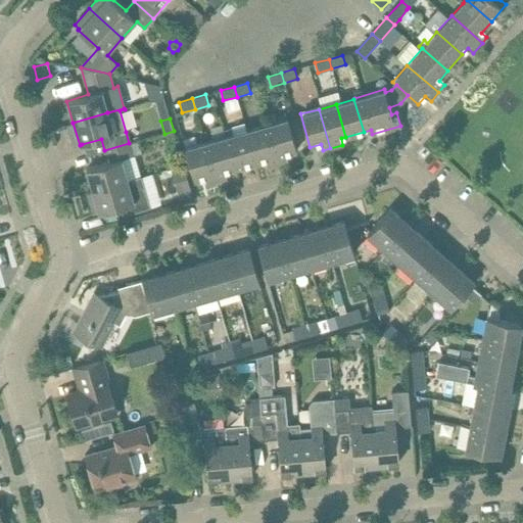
[(287,119),(267,125),(278,163),(288,160),(286,154),(296,151),(287,119)]
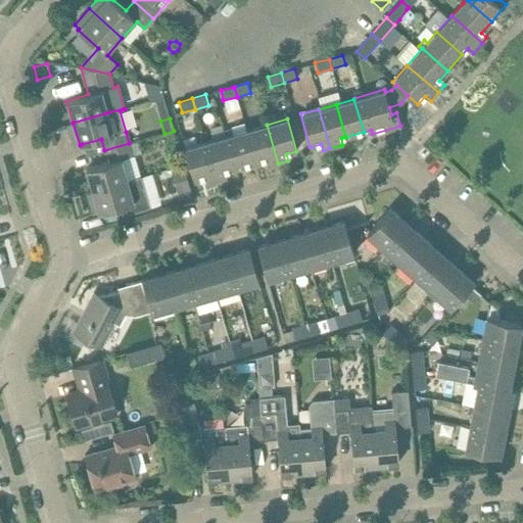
[(268,167),(278,163),(267,125),(246,131),(255,162),(266,159),(268,167)]
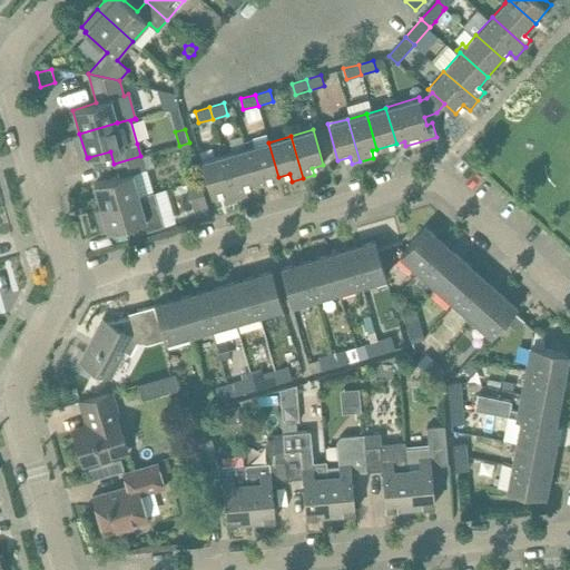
[(253,143),(245,145),(256,184),(278,177),(268,143),(254,147),(253,143)]
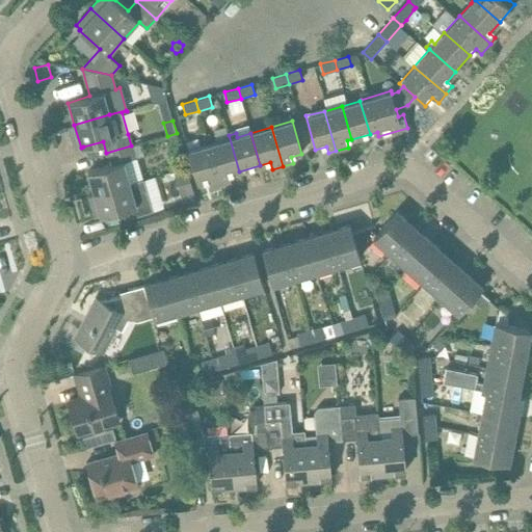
[(239,171),(229,135),(225,136),(227,141),(209,147),(220,185),(231,182),(228,175),(239,171)]
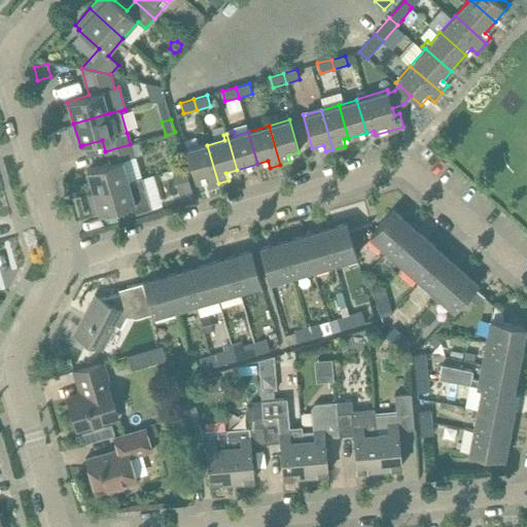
[(86,170),(94,192),(128,182),(121,161),(134,157),(130,144),(105,151),(109,164),(86,170)]
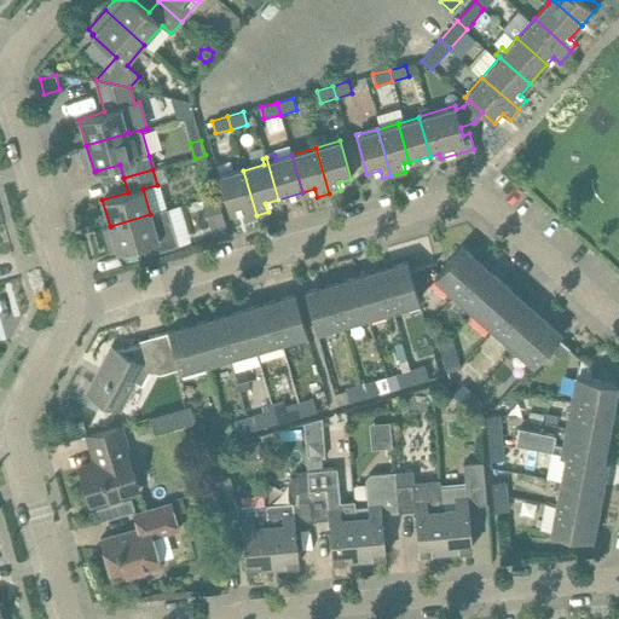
[(244,218),(256,215),(243,171),(219,177),(230,214),(242,210),(244,218)]
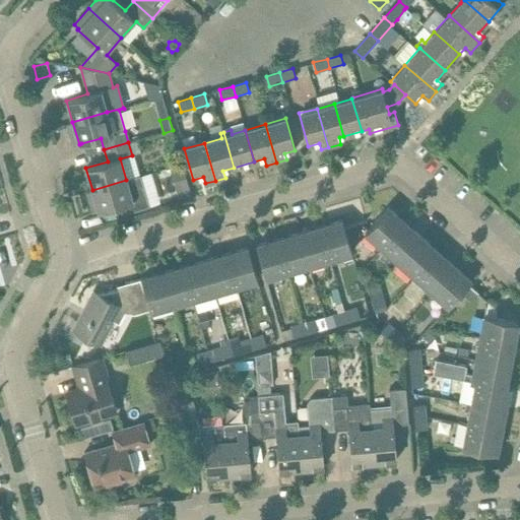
[(189,188),(182,164),(170,167),(177,192),(189,188)]
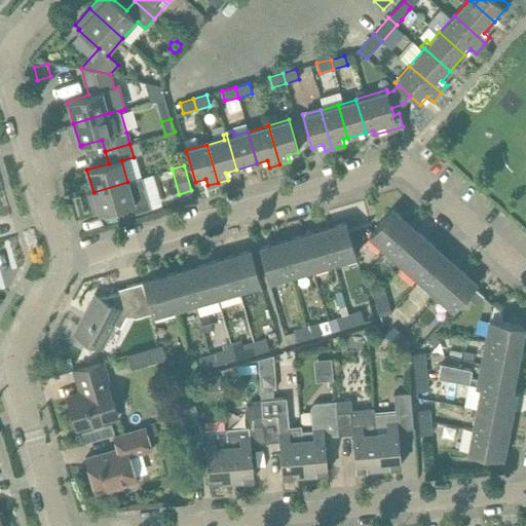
[(140,178),(127,182),(94,192),(87,193),(94,215),(100,213),(100,214),(111,211),(112,215),(120,213),(121,218),(148,210),(140,178)]
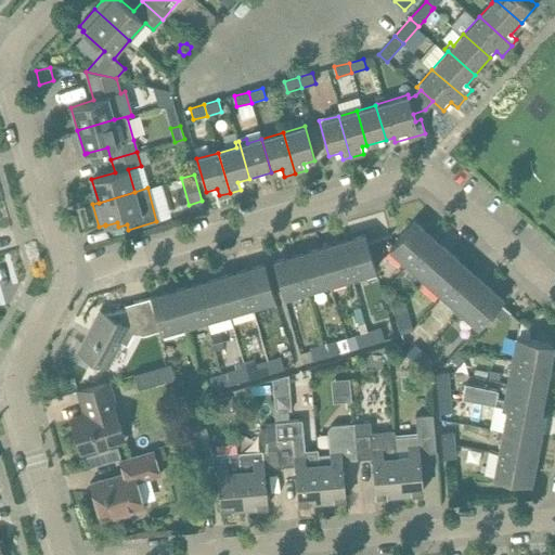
[(389,248),(408,263),(431,236),(414,220),(389,248)]
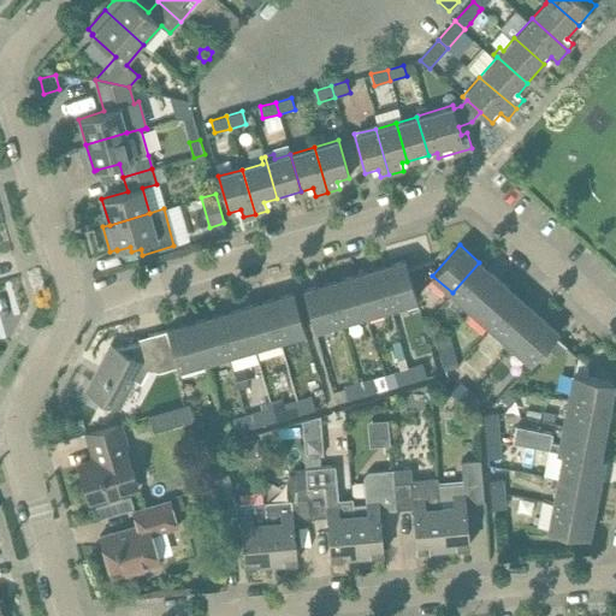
[(406,260),(380,267),(391,307),(416,298),(412,282),(408,267),(406,260)]
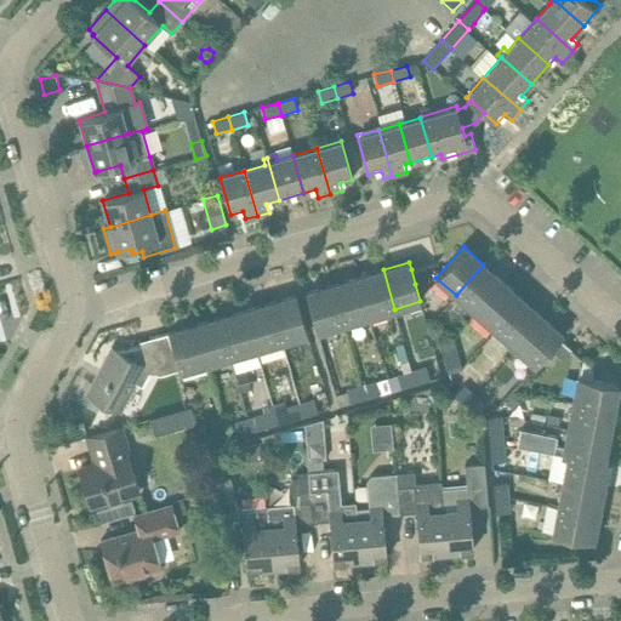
[(503,281),(483,265),(456,295),(476,313),(503,281)]
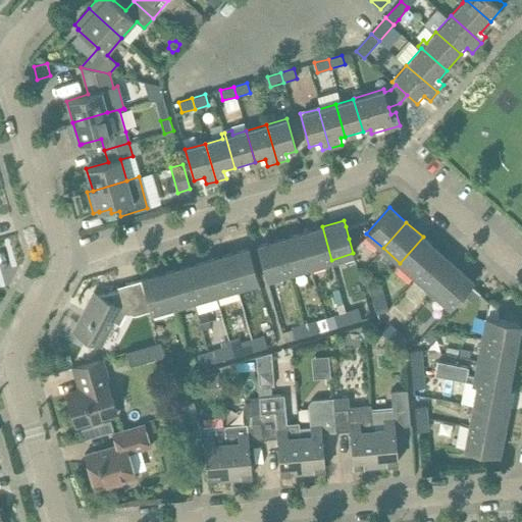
[(346,226),(349,239),(361,236),(357,223),(346,226)]
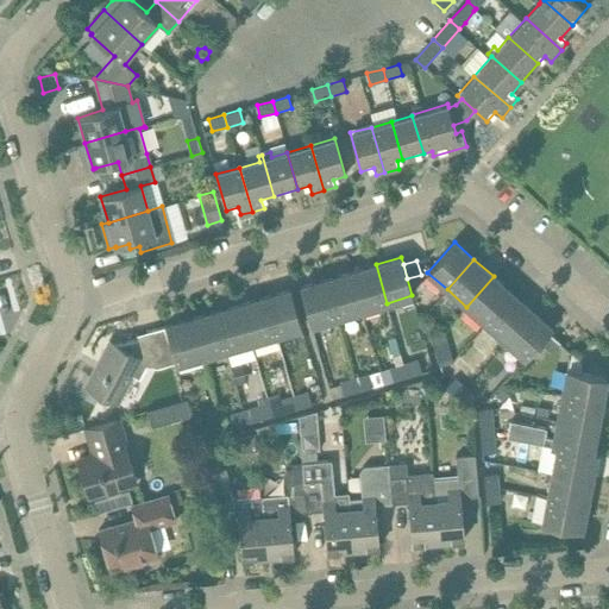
[(362,311),(387,303),(376,264),(350,272),(362,311)]
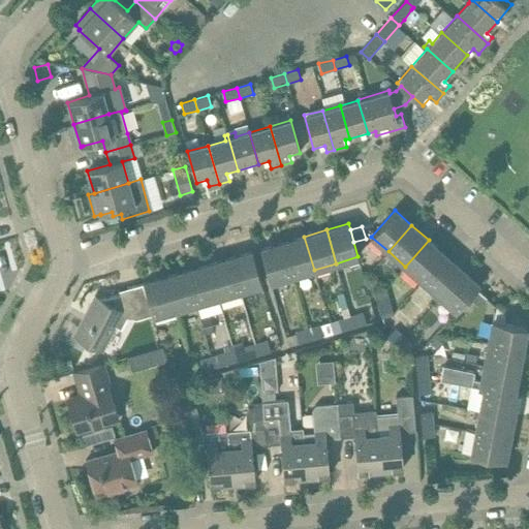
[(314,270),(304,237),(282,243),(292,276),(314,270)]
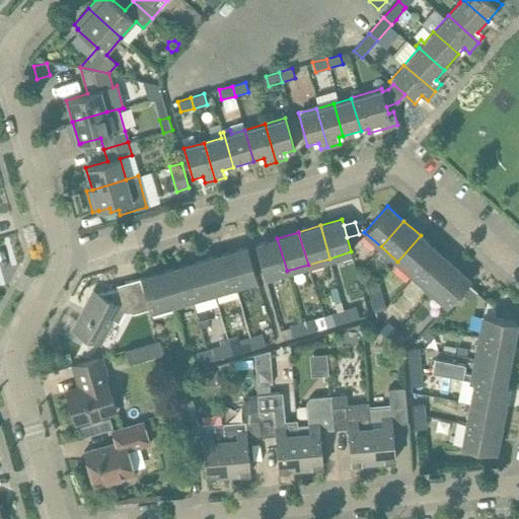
[(437,250),(421,235),(397,262),(415,276),(437,250)]
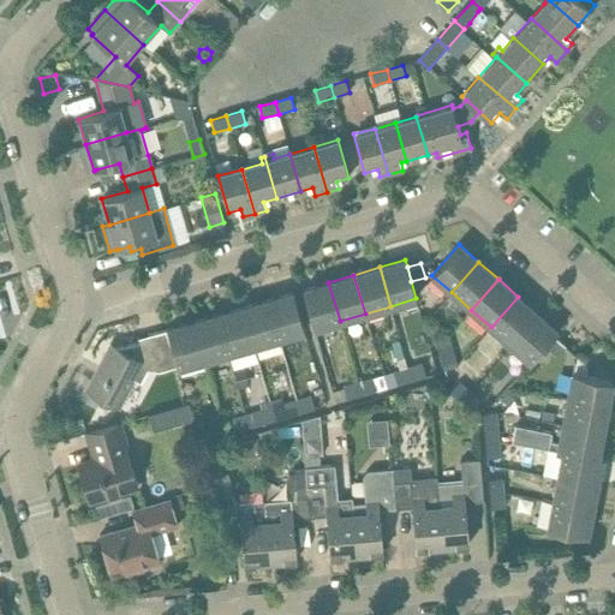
[(314,328),(340,321),(328,282),(303,290),(314,328)]
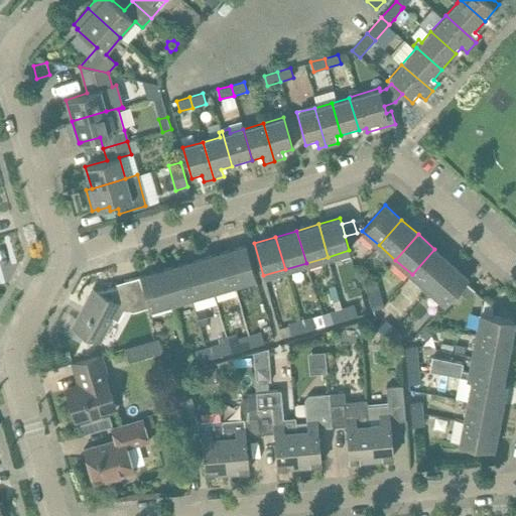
[(225,251),(234,283),(255,277),(246,245),(225,251)]
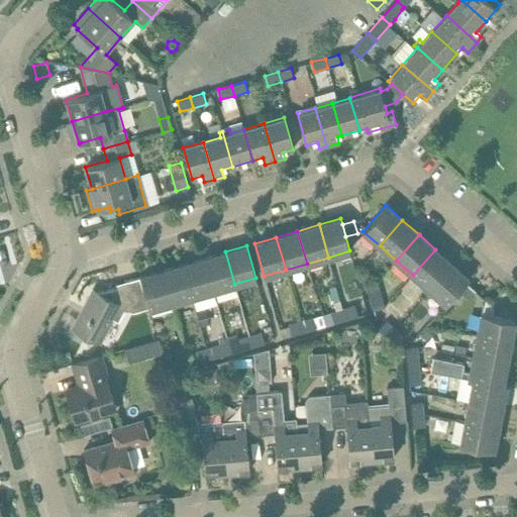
[(413,275),(429,290),(452,265),(435,249),(413,275)]
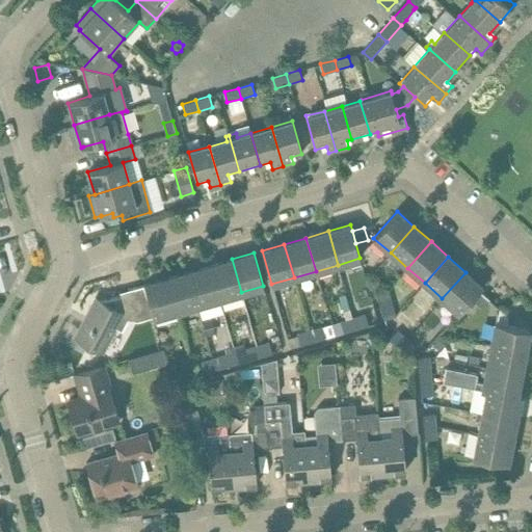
[(232,259),(210,266),(219,299),(241,292),(232,259)]
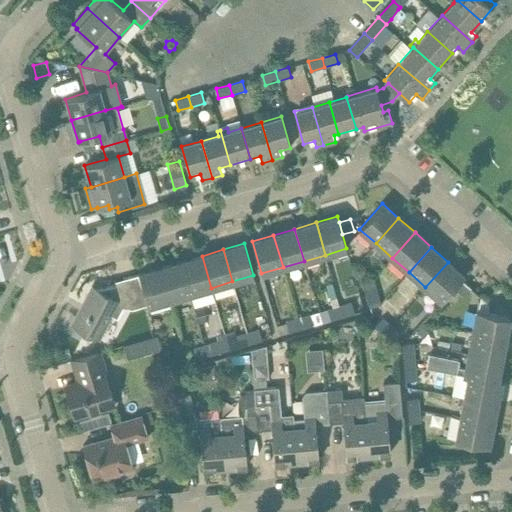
[(211,288),(202,256),(181,262),(190,294),(211,288)]
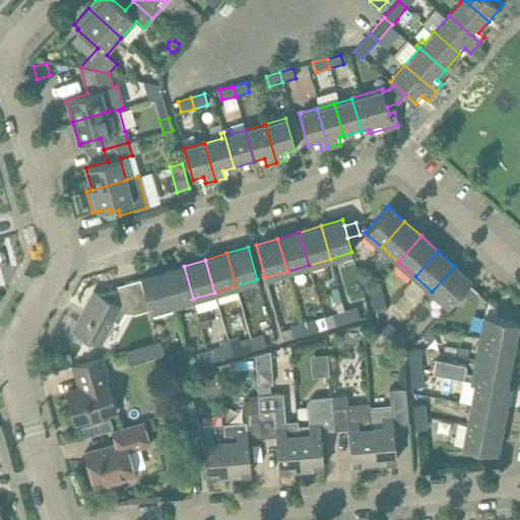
[(172,305),(193,299),(184,266),(163,272),(172,305)]
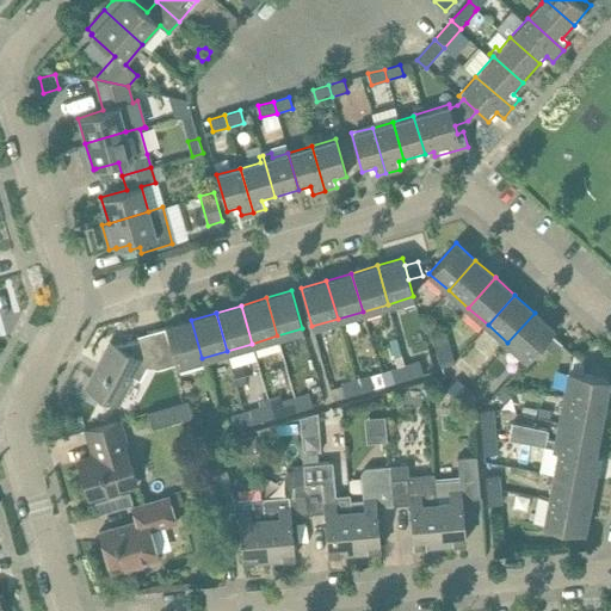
[(541,345),(549,334),(554,329),(535,313),(507,343),(526,360),(541,345)]
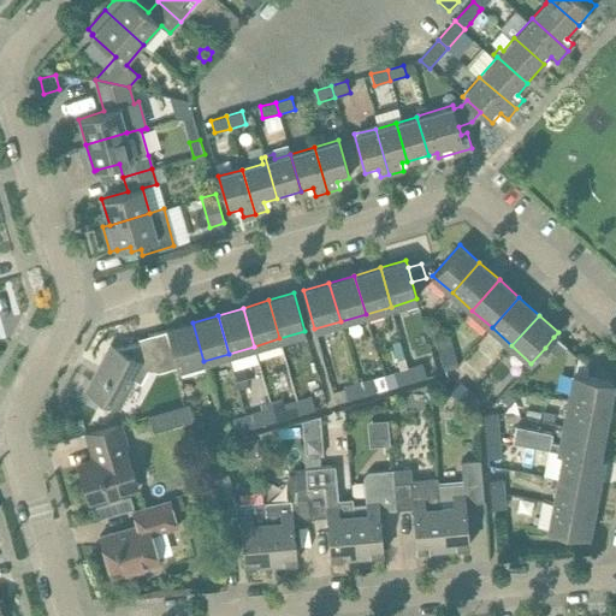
[(167,330),(177,367),(178,368),(203,361),(193,323),(167,330)]
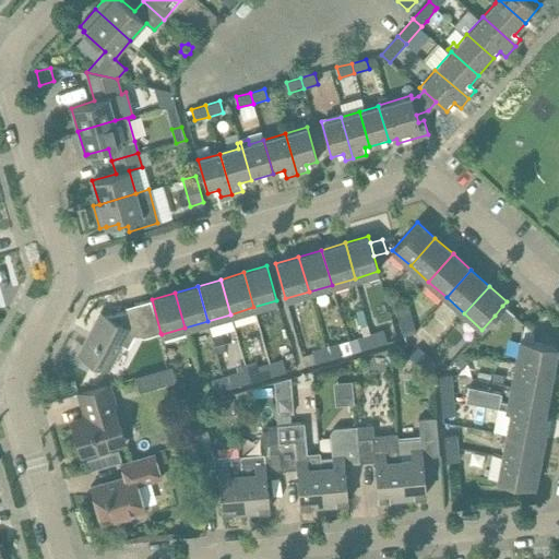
[(161,333),(152,299),(134,305),(135,308),(107,317),(100,313),(79,354),(109,370),(122,344),(128,347),(137,332),(142,331),(144,337),(161,333)]
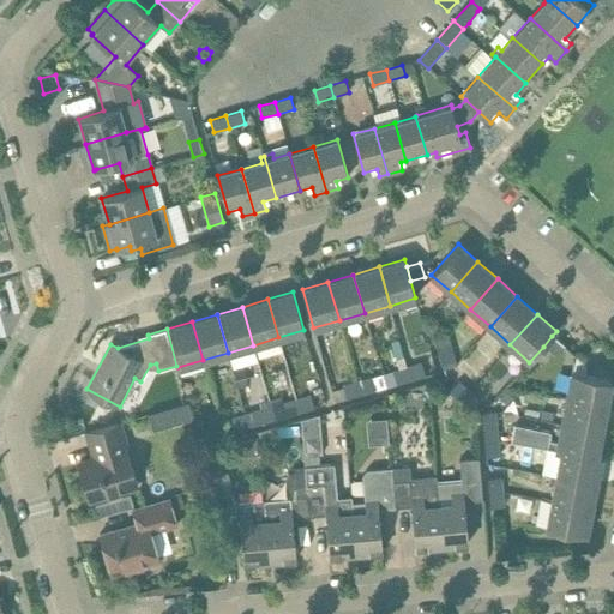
[(434,341),(439,355),(452,350),(447,336),(434,341)]
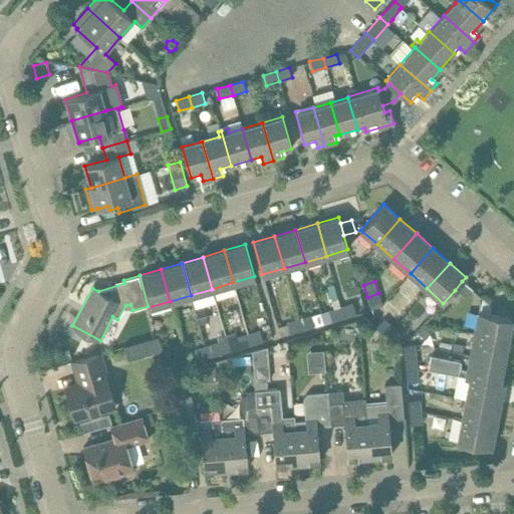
[(471,289),(462,281),(455,290),(464,298),(471,289)]
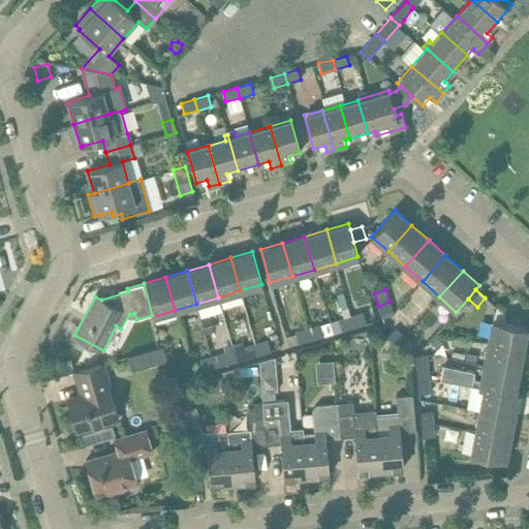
[(394,314),(390,302),(378,306),(381,318),(394,314)]
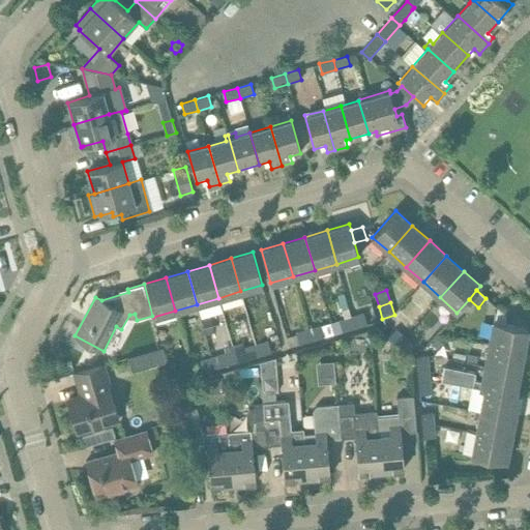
[(363,314),(351,317),(354,328),(366,325),(363,314)]
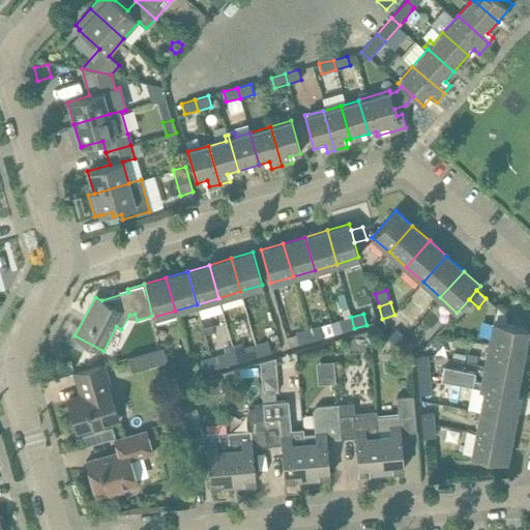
[(343,332),(354,328),(351,317),(340,320),(343,332)]
